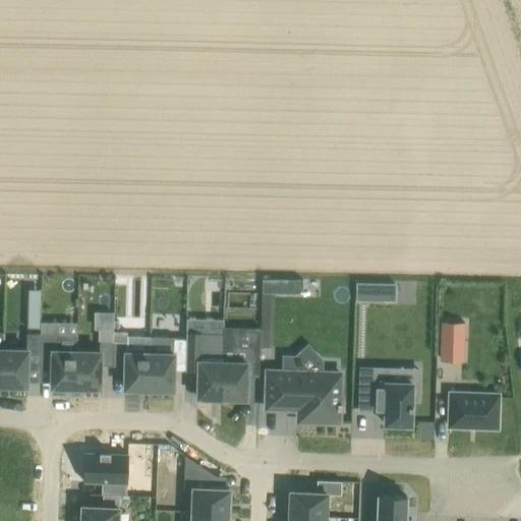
[(281,279),(263,279),(262,292),(280,293),(281,279)]
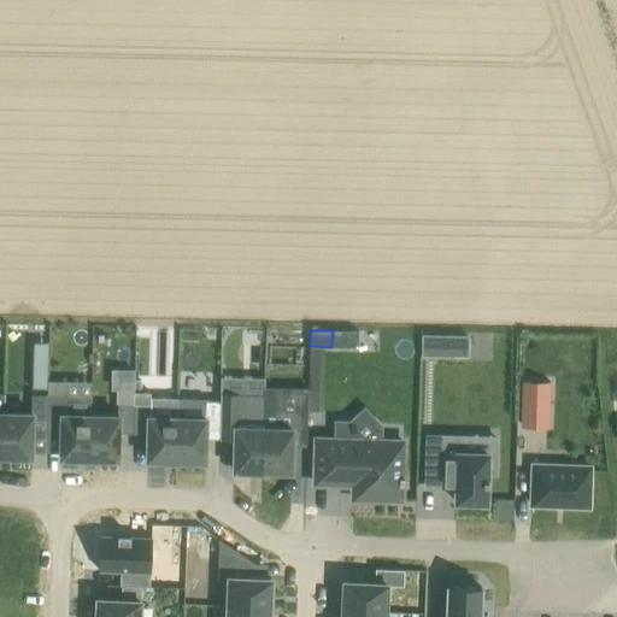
[(441,335),(423,335),(423,356),(441,356),(441,335)]
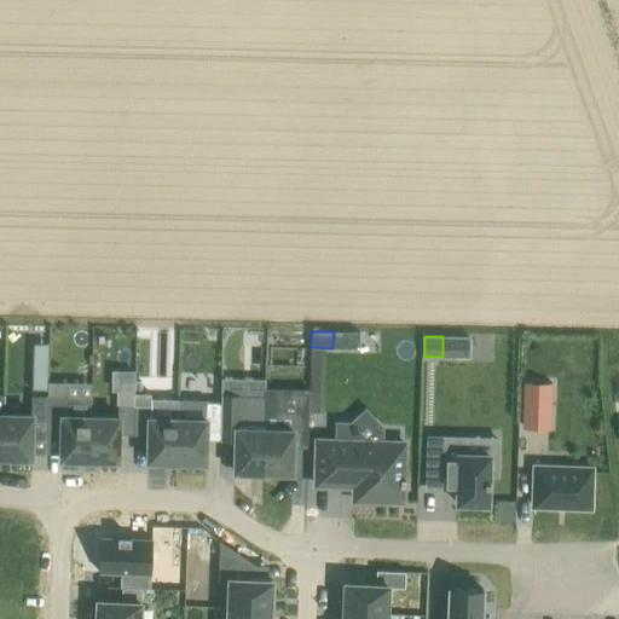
[(33,360),(32,391),(47,391),(47,360),(33,360)]
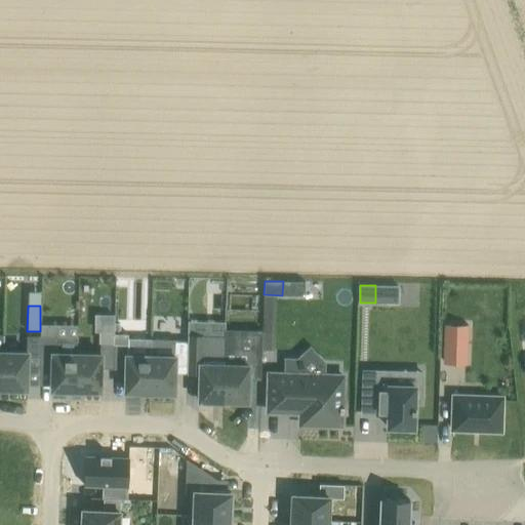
[(40,336),(40,367),(52,367),(52,390),(76,391),(77,354),(77,325),(41,324),(40,336)]
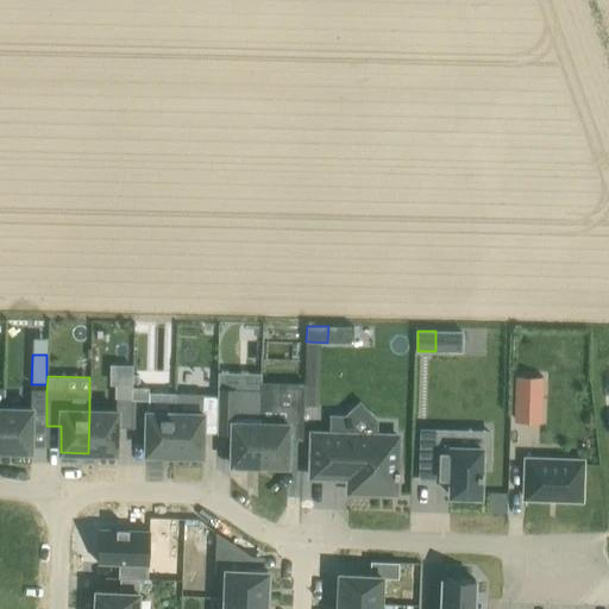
[(516,376),(515,419),(532,420),(533,399),(542,399),(542,377),(516,376)]
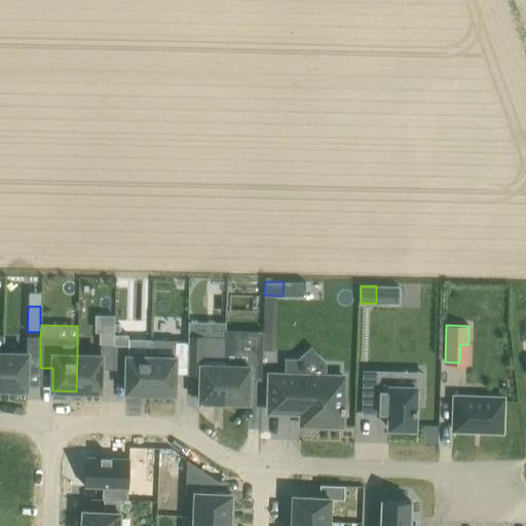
[(100,344),(114,344),(114,335),(114,330),(100,330),(100,332),(100,343),(100,344)]
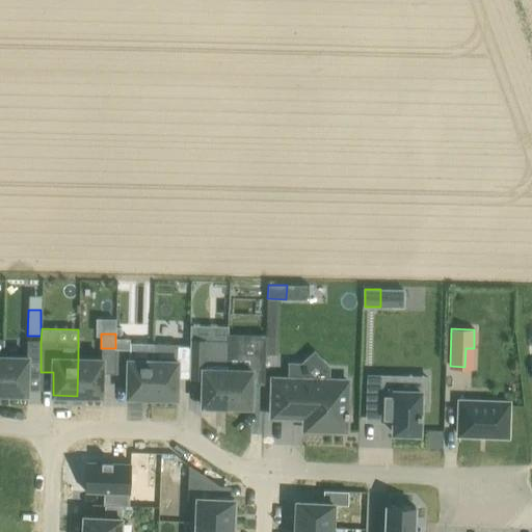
[(115,339),(115,349),(116,349),(130,349),(130,343),(130,339),(115,339)]
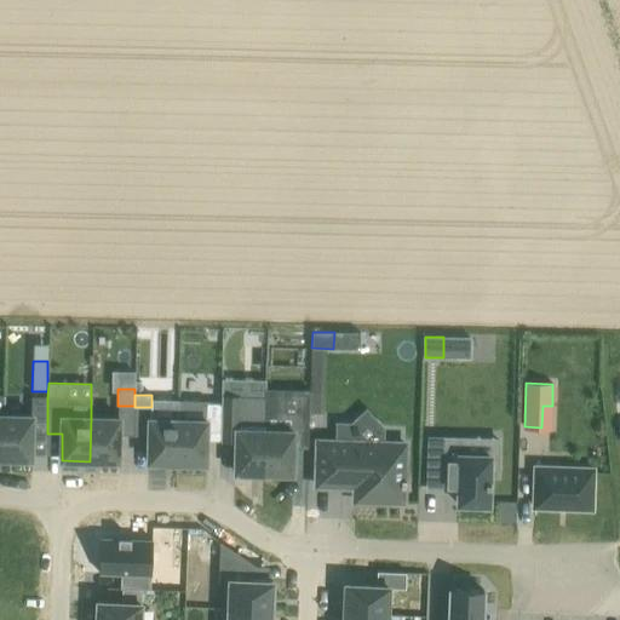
[(5,415),(4,459),(33,460),(33,434),(47,434),(47,397),(32,396),(32,417),(5,415)]
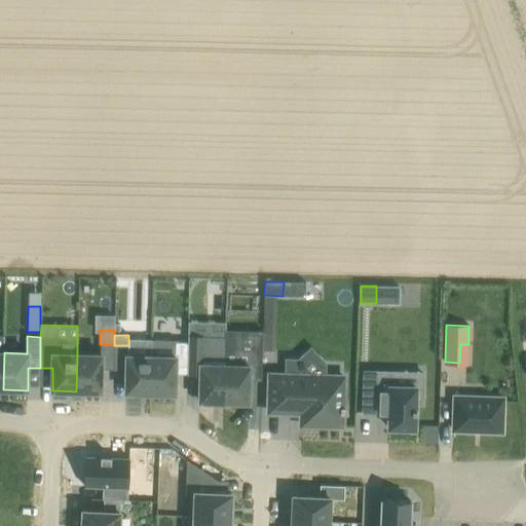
[(188,342),(187,375),(199,375),(199,402),(224,402),(225,365),(224,365),(225,337),(188,336),(188,342)]
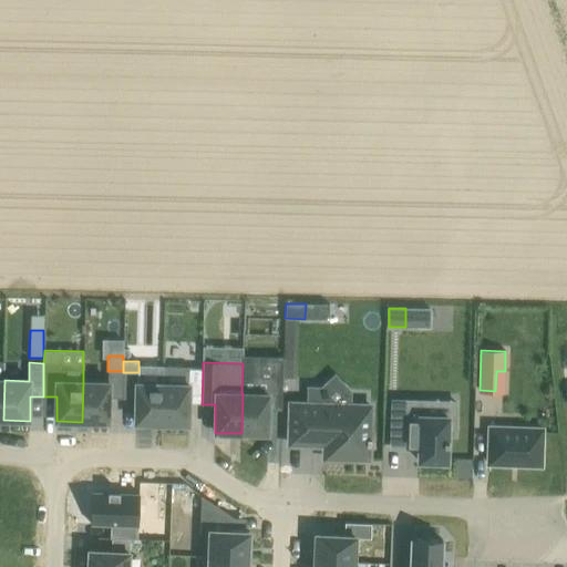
[(124,372),(123,399),(136,399),(136,423),(162,424),(164,367),(138,366),(138,372),(124,372)]
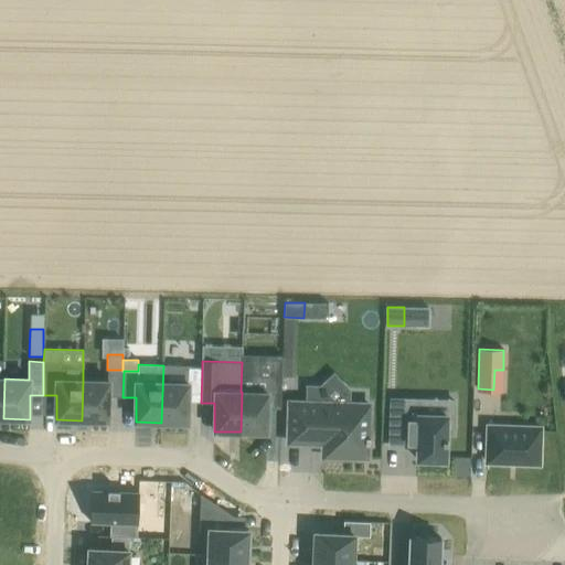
[(163,365),(161,423),(189,424),(189,403),(201,403),(202,368),(190,368),(190,366),(163,365)]
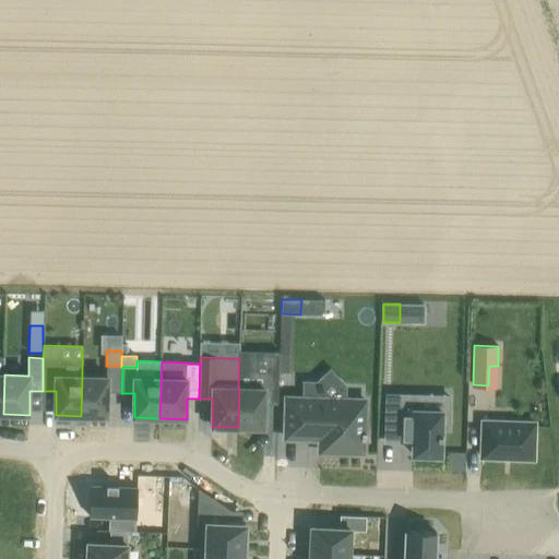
[(82,377),(81,416),(108,417),(108,392),(121,393),(122,367),(121,367),(107,367),(106,377),(82,377)]
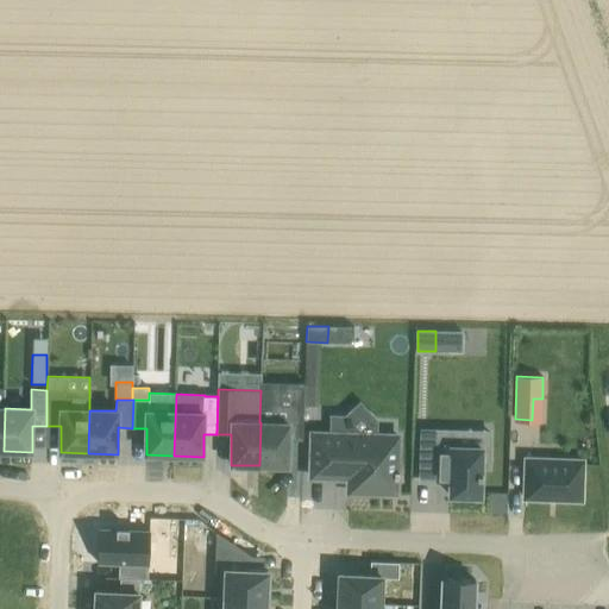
[(330,434),(313,434),(312,477),(350,478),(349,493),(396,494),(399,437),(368,435),(353,416),(330,416),(330,434)]
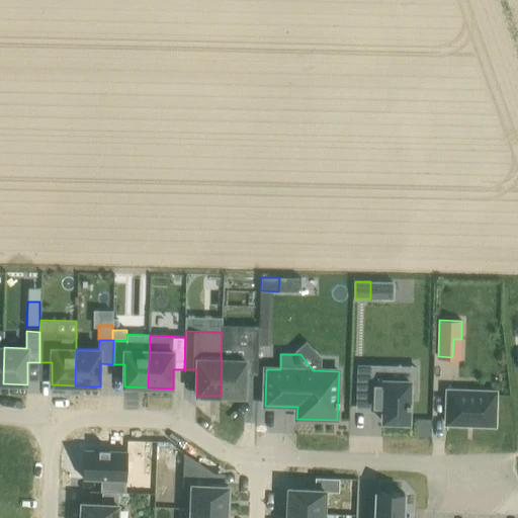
[(222,359),(221,396),(245,397),(247,360),(222,359)]
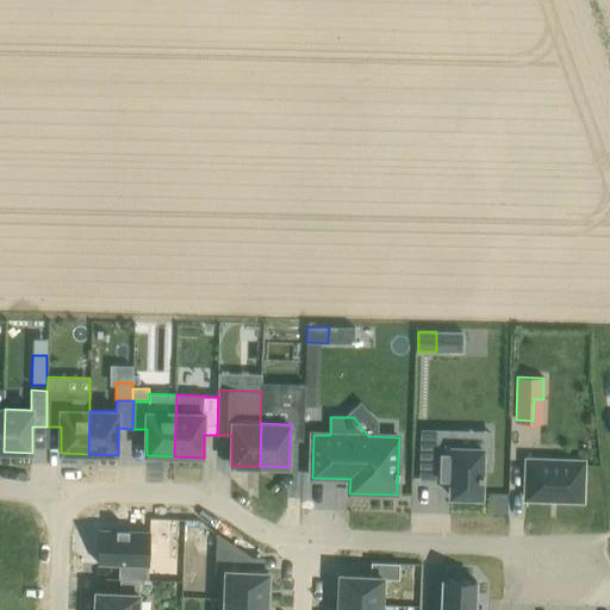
[(423,430),(421,481),(450,483),(450,496),(481,497),(483,472),(483,471),(490,471),(491,448),(454,447),(454,431),(423,430)]
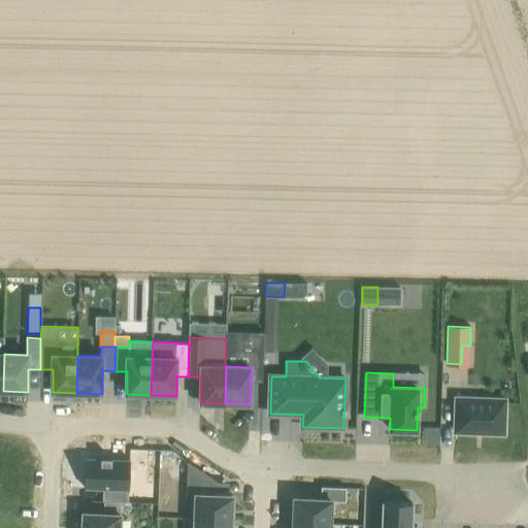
[(456,398),(455,432),(504,434),(505,399),(456,398)]
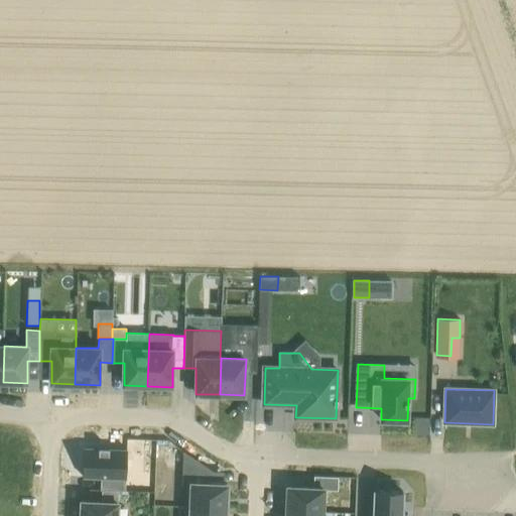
[(0,472),(21,474),(23,449),(0,446),(0,472)]
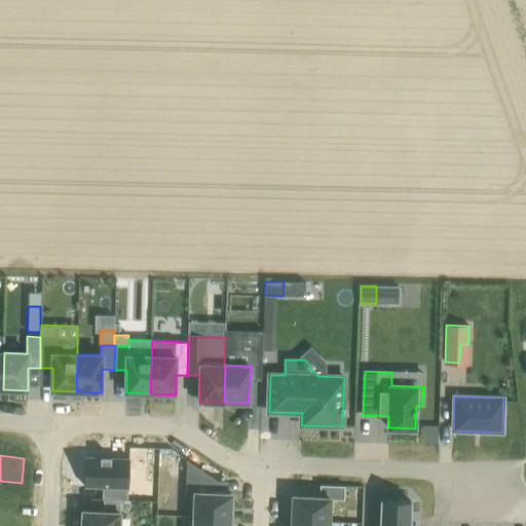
[(85,457),(84,486),(103,487),(103,499),(127,500),(129,459),(111,458),(111,457),(110,457),(110,458),(102,458),(102,456),(101,456),(101,458),(85,457)]
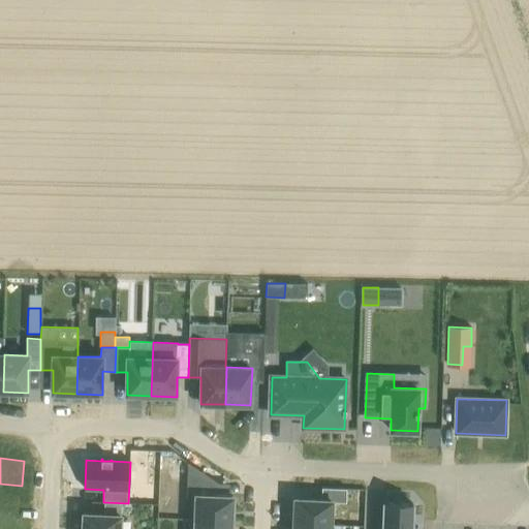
[(294,499),(294,524),(331,525),(332,502),(346,502),(346,489),(321,488),(321,500),(294,499)]
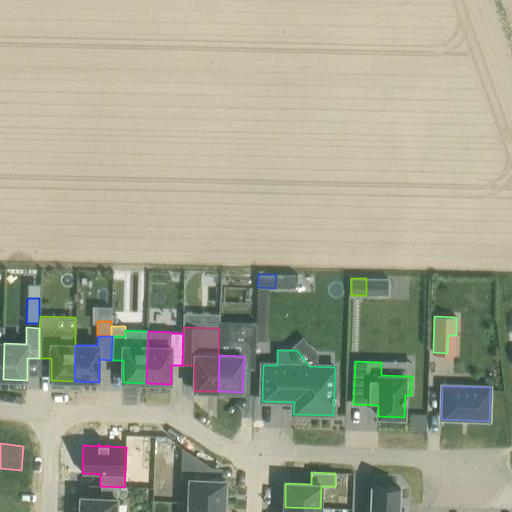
[(225,481),(190,479),(189,503),(225,505),(225,481)]
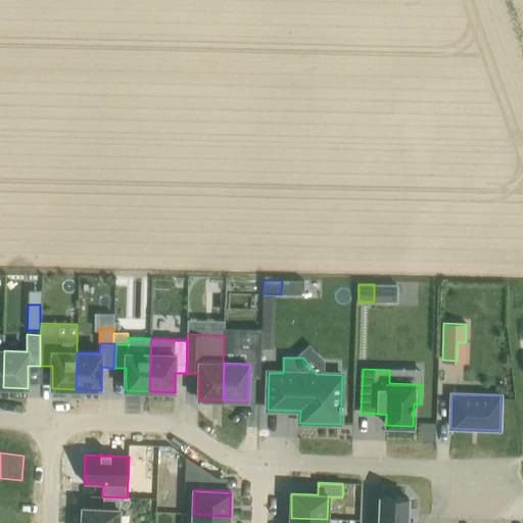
[(408,520),(409,497),(380,497),(379,522),(414,522),(414,521),(408,520)]
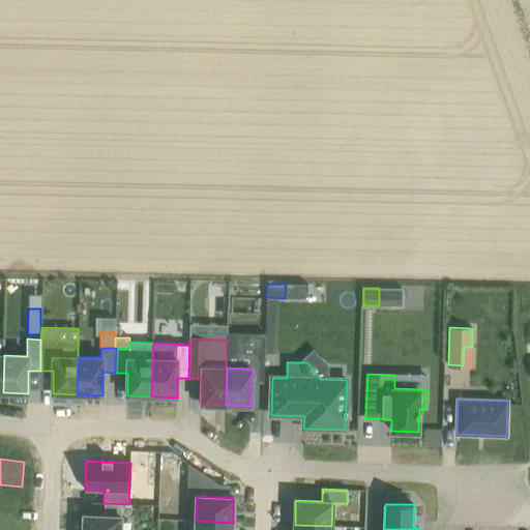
[(120,529),(121,517),(84,514),(82,529),(120,529)]
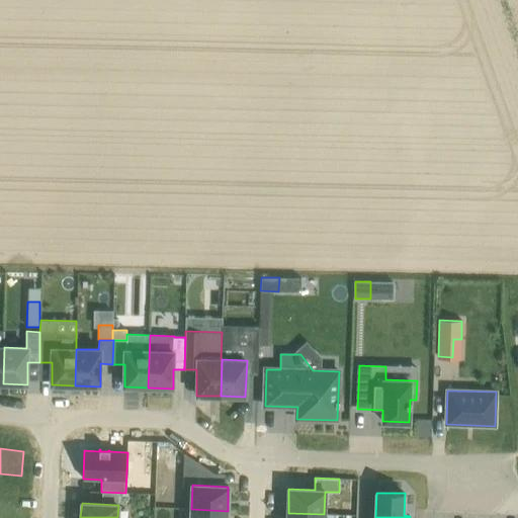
[(227,517),(228,511),(191,509),(190,517),(227,517)]
